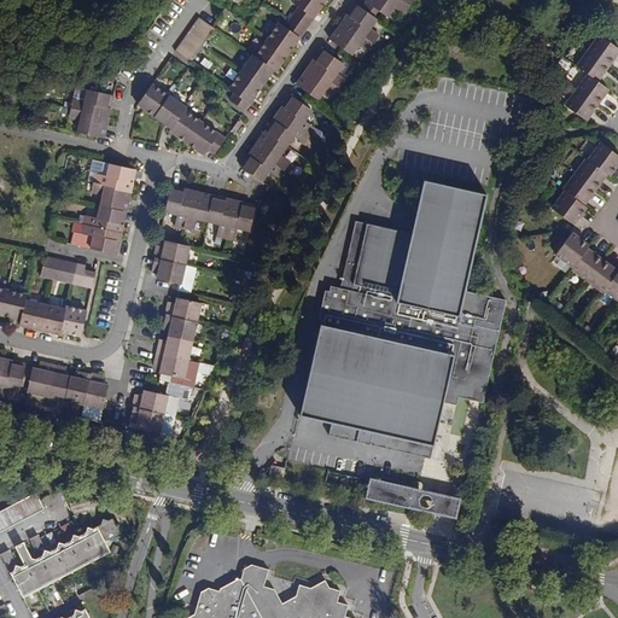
[(295,0),(292,5),(296,6),(281,25),(279,24),(255,58),(252,57),(228,91),(234,94),(229,100),(246,112),(274,71),(277,73),(327,0),(295,0)]
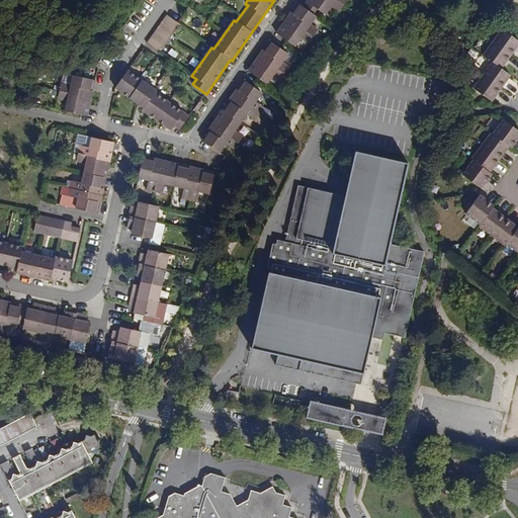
[(308,0),(303,7),(298,4),(277,34),(293,46),(299,38),(308,44),(318,30),(310,24),(319,11),(324,14),(330,6),(338,11),(346,0),(308,0)]
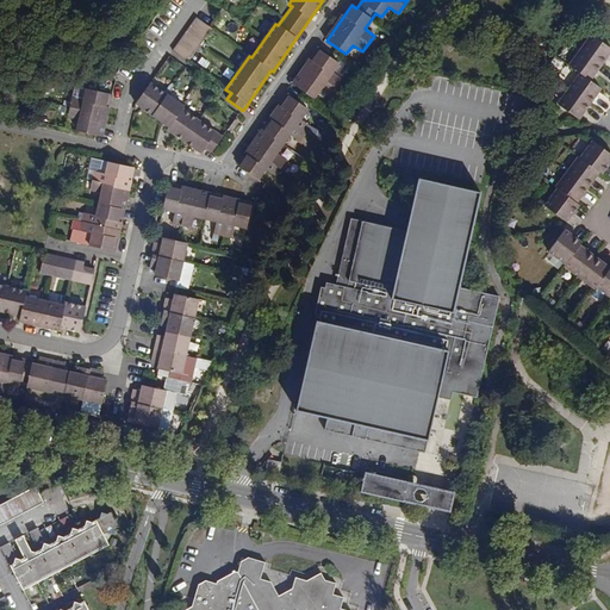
[(212,29),(197,18),(173,51),(188,62),(212,29)]
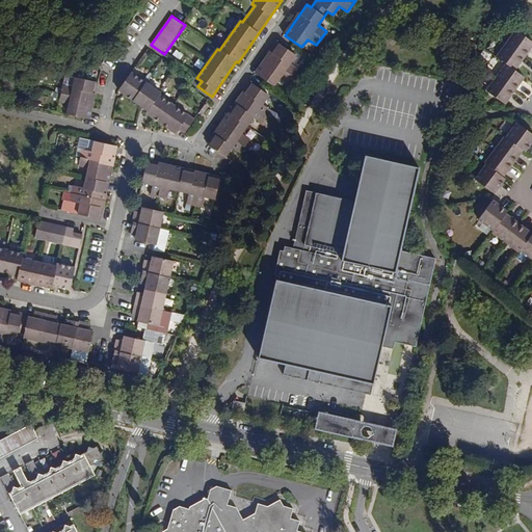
[(531,46),(531,41),(515,29),(496,56),(505,62),(485,89),(505,103),(525,76),(515,70),(531,46)]
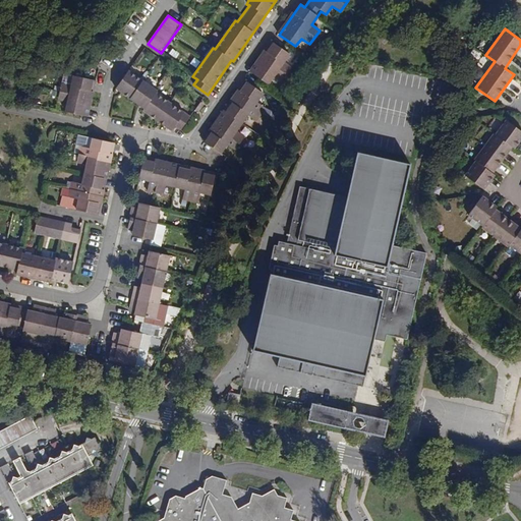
[(192,48),(198,52),(205,44),(199,39),(192,48)]
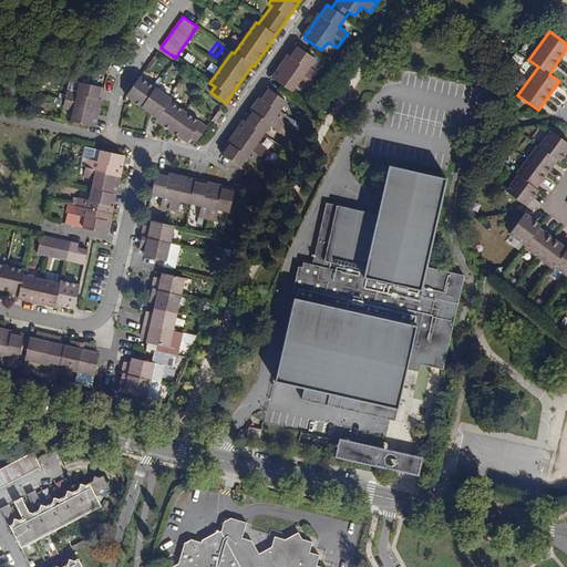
[(315,59),(296,45),(272,78),(290,91),(297,83),(307,89),(317,74),(308,68),(315,59)]
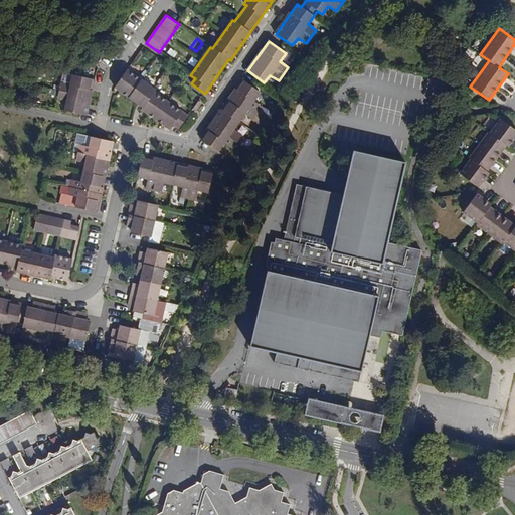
[(155,90),(128,69),(115,87),(143,107),(142,109),(171,130),(174,125),(178,129),(187,117),(153,93),(155,90)]
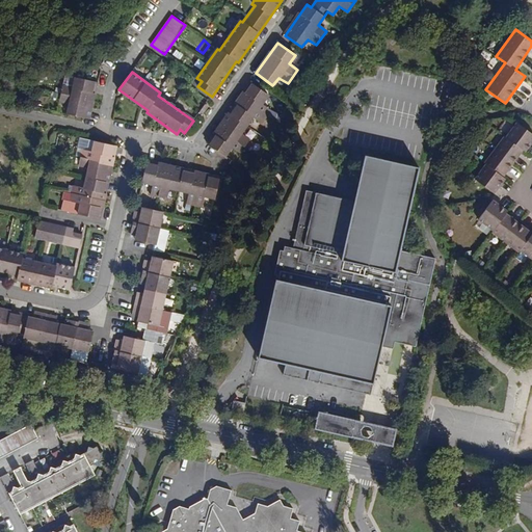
[(97,83),(76,78),(73,88),(62,86),(59,102),(69,104),(67,115),(88,121),(97,83)]
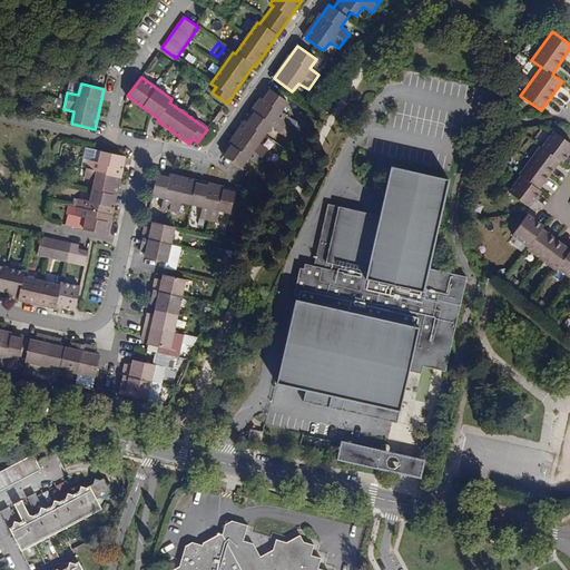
[(287,102),(267,89),(222,154),(241,168),(248,159),(256,165),(266,150),(258,144),(271,127),(279,133),(290,118),(281,111),(287,102)]
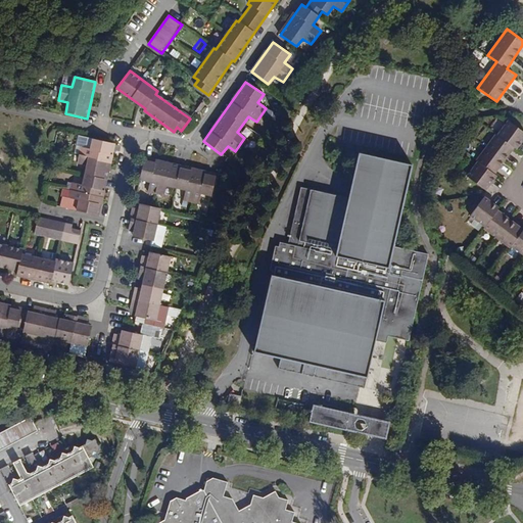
[(522,138),(522,130),(507,120),(496,134),(493,132),(475,158),(477,160),(467,175),(485,189),(496,174),(493,172),(513,145),(516,147),(522,138)]
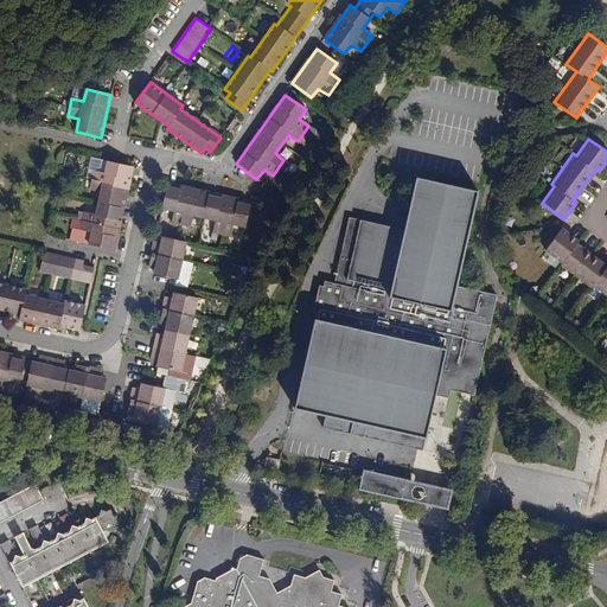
[(109,160),(91,157),(87,177),(94,178),(95,171),(106,173),(109,160)]
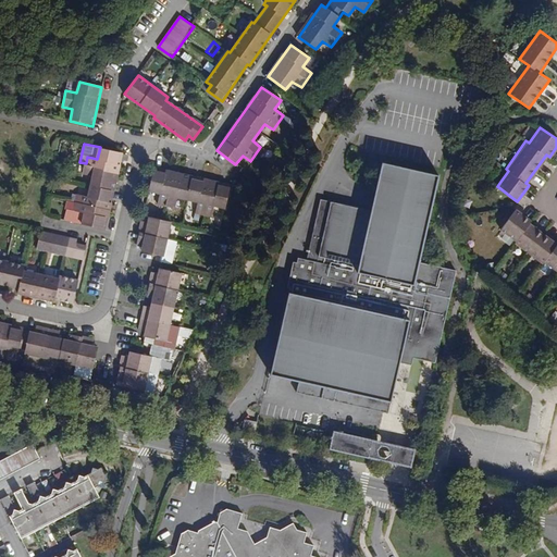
[(124,152),(100,147),(97,159),(87,157),(86,163),(84,174),(94,176),(89,196),(73,193),(71,201),(75,201),(73,210),(84,212),(82,224),(108,231),(122,161),(127,162),(130,155),(124,153),(124,152)]
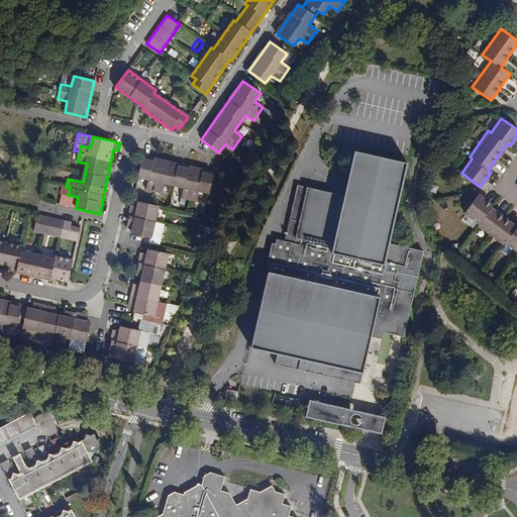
[(407,163),(354,150),(344,196),(297,185),(285,241),(276,239),(275,243),(272,242),(266,267),(269,268),(249,347),(278,353),(275,365),(360,384),(372,336),(382,338),(384,332),(404,336),(423,251),(389,243),(407,163)]
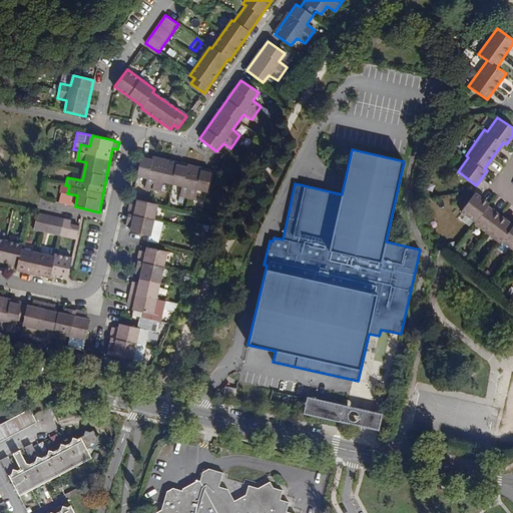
[(211,171),(141,155),(136,176),(146,178),(143,188),(158,192),(161,182),(181,186),(178,196),(194,200),(196,190),(206,192),(211,171)]
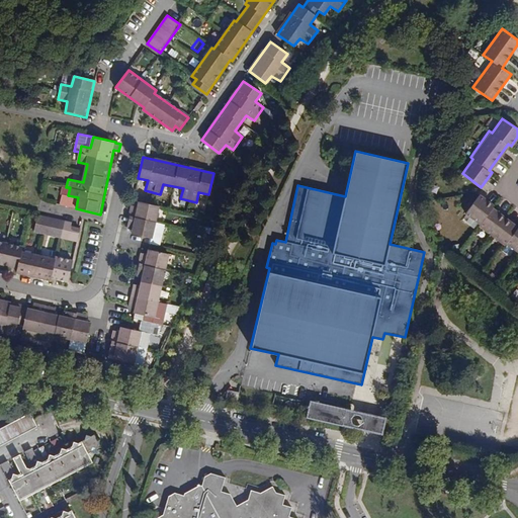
[(66,187),(63,186),(61,194),(62,194),(60,204),(76,208),(78,197),(68,195),(70,187),(66,187)]
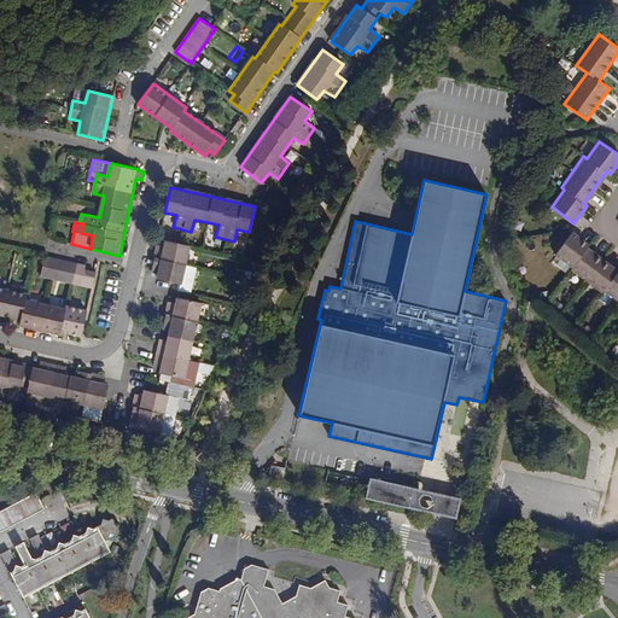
[(589,244),(571,232),(557,254),(573,266),(571,269),(602,292),(605,290),(617,299),(617,269),(587,246),(589,244)]
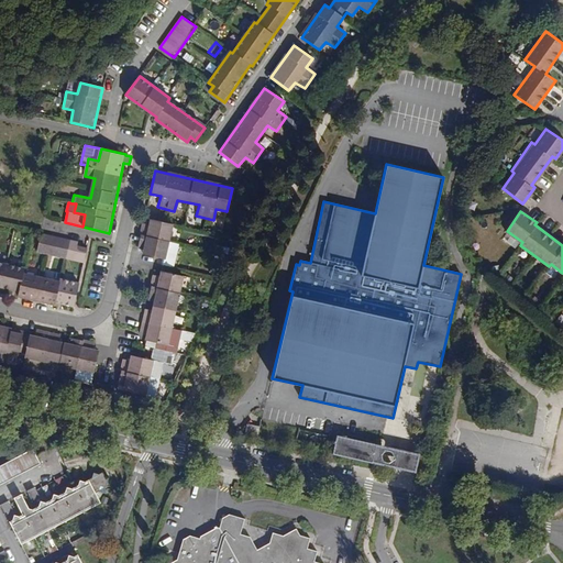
[(172,225),(150,220),(148,225),(143,224),(138,249),(144,250),(143,255),(164,260),(172,225)]
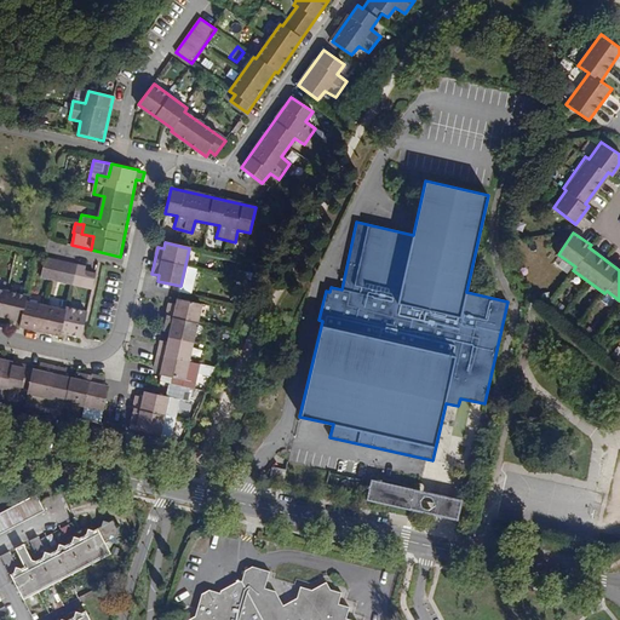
[(81,286),(82,281),(92,283),(95,274),(85,271),(85,268),(45,258),(41,276),(81,286)]
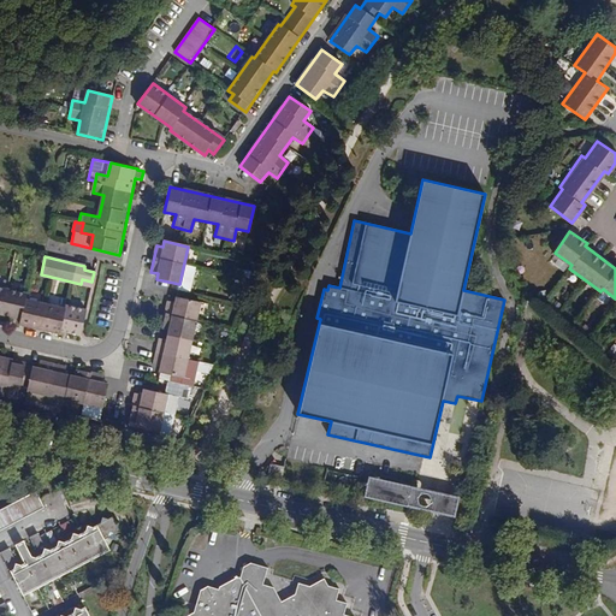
[(27,294),(0,288),(0,314),(21,319),(19,325),(60,335),(60,331),(80,336),(86,311),(66,306),(65,309),(24,301),(27,294)]
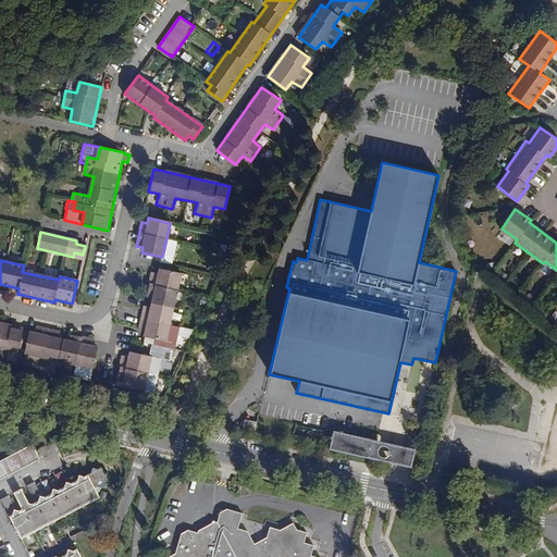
[(181,273),(159,269),(158,274),(152,273),(147,296),(152,298),(150,308),(144,306),(138,331),(145,332),(144,337),(164,342),(181,273)]
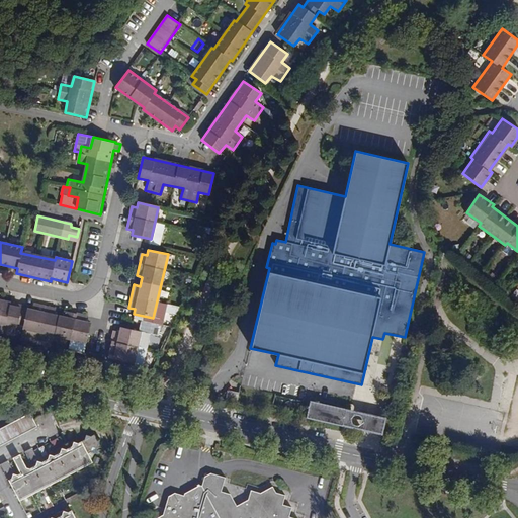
[(21,306),(0,299),(0,333),(3,335),(6,324),(16,327),(17,324),(23,325),(22,328),(86,343),(90,323),(85,322),(86,317),(64,312),(63,316),(54,314),(55,310),(32,305),(31,309),(20,307),(21,306)]
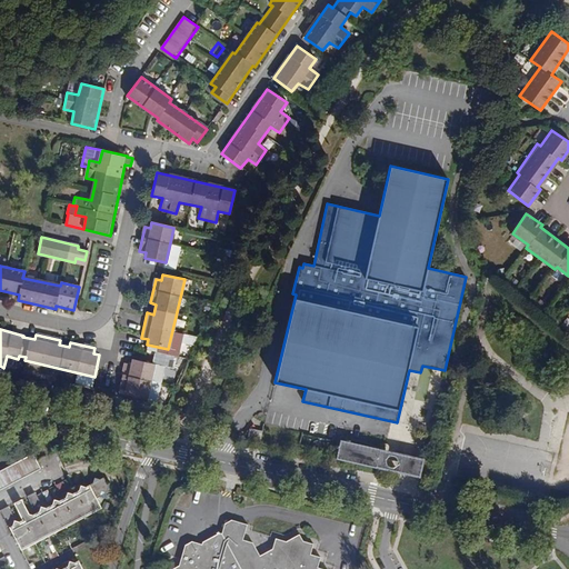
[(155,365),(132,360),(131,366),(125,363),(119,389),(126,390),(125,395),(146,400),(155,365)]
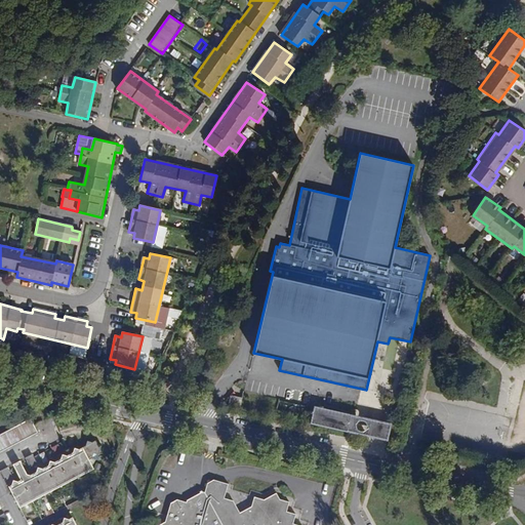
[(395,423),(317,406),(313,425),(391,442),(395,423)]
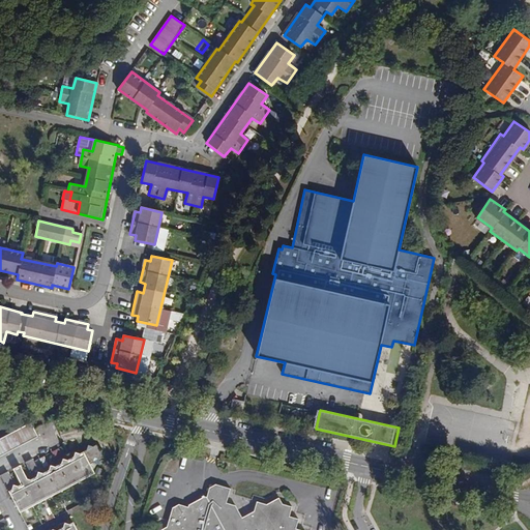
[(30,423),(24,427),(30,441),(37,437),(30,423)]
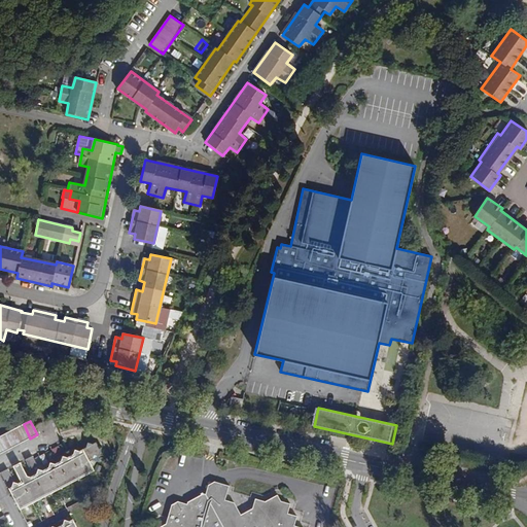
[(24,424),(16,428),(24,442),(30,438),(24,424)]
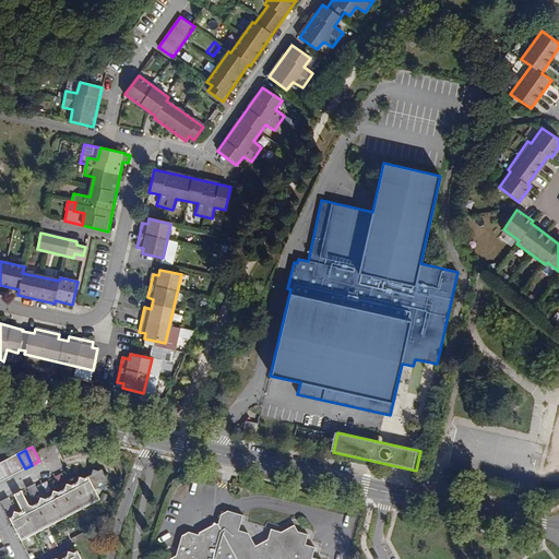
[(18,454),(11,458),(19,472),(25,468),(18,454)]
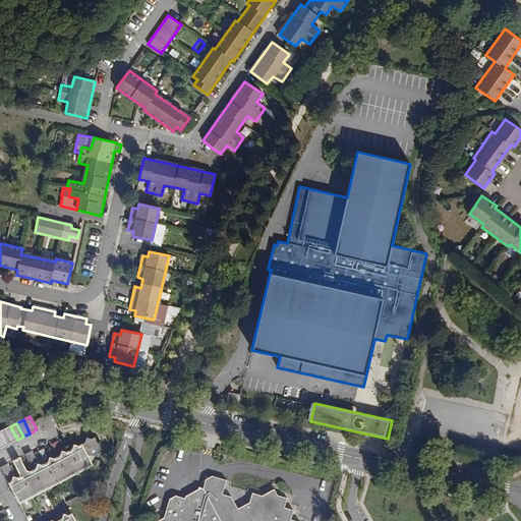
[(5,429),(11,443),(17,440),(10,426),(5,429)]
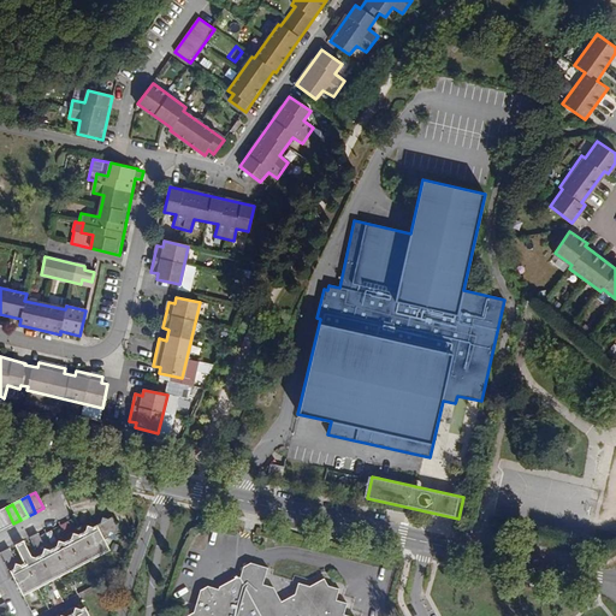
[(6,508),(0,509),(0,516),(6,527),(13,523),(6,508)]
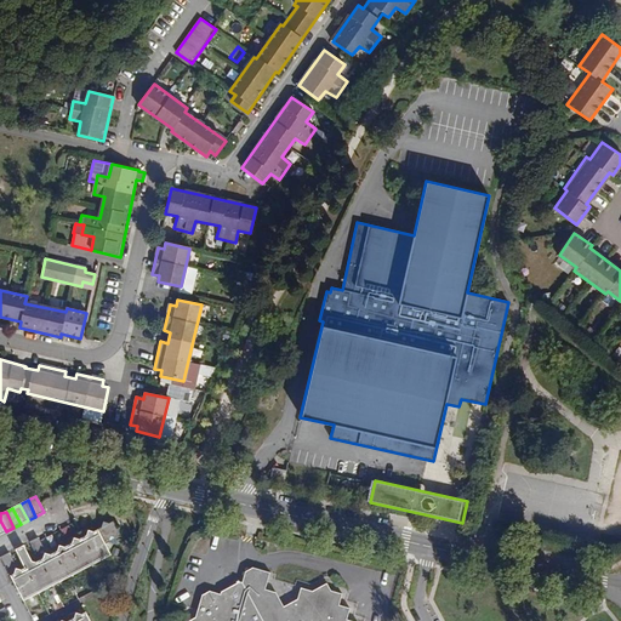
[(83,537),(96,563),(112,554),(106,545),(109,541),(114,543),(120,525),(115,525),(113,522),(109,524),(103,522),(102,528),(92,533),(86,529),(80,533),(83,537)]
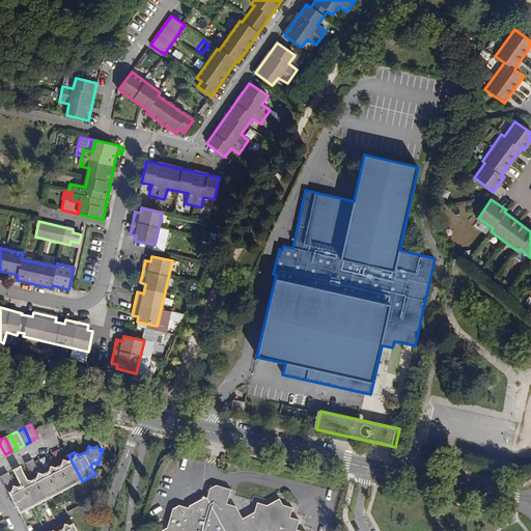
[(58,466),(70,487),(82,481),(71,459),(67,460),(61,459),(56,463),(58,466)]
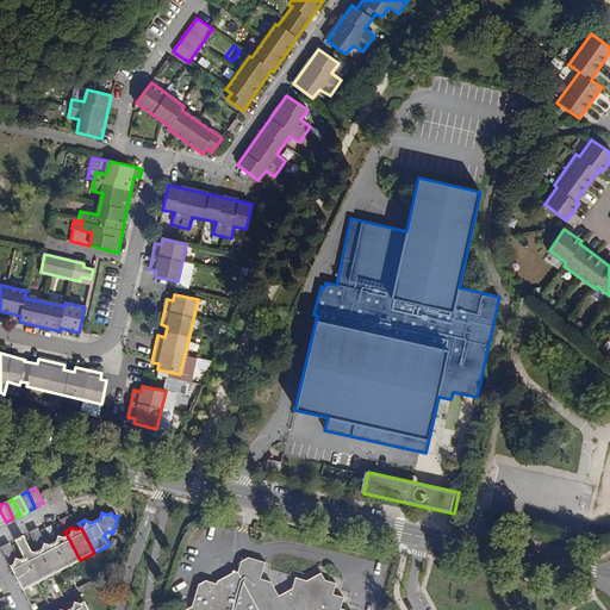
[(51,576),(66,567),(53,543),(49,546),(44,543),(37,529),(29,533),(39,552),(51,576)]
